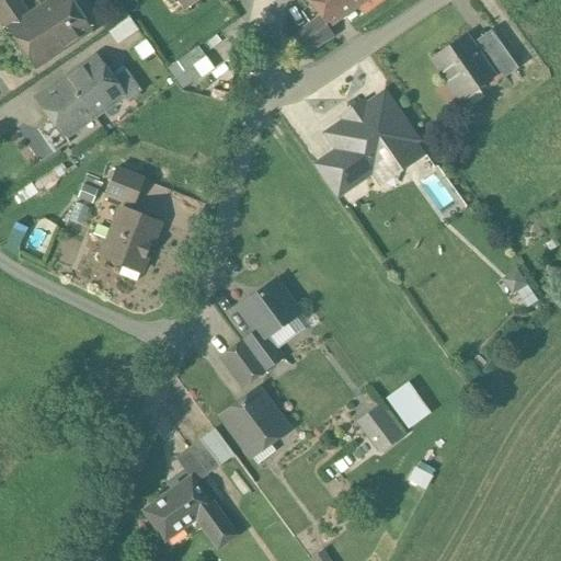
[(19,0),(0,0),(0,18),(8,30),(29,15),(19,0)]
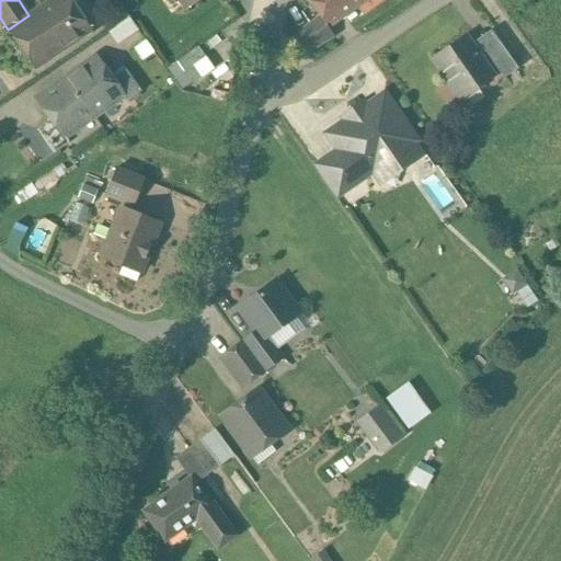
[(50,0),(29,15),(8,30),(34,69),(92,31),(71,0),(50,0)]
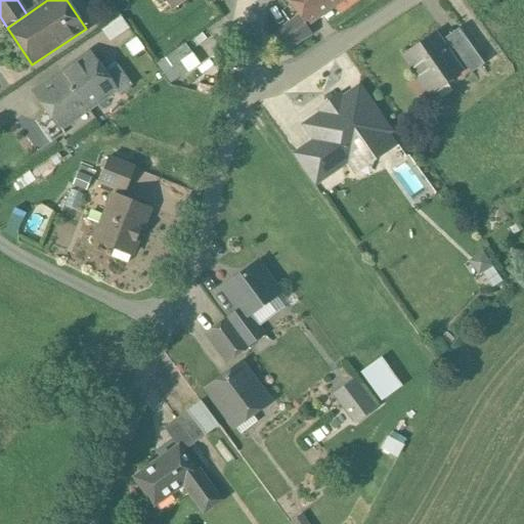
[(287,0),(298,15),(306,27),(335,6),(339,12),(355,0),(287,0)]
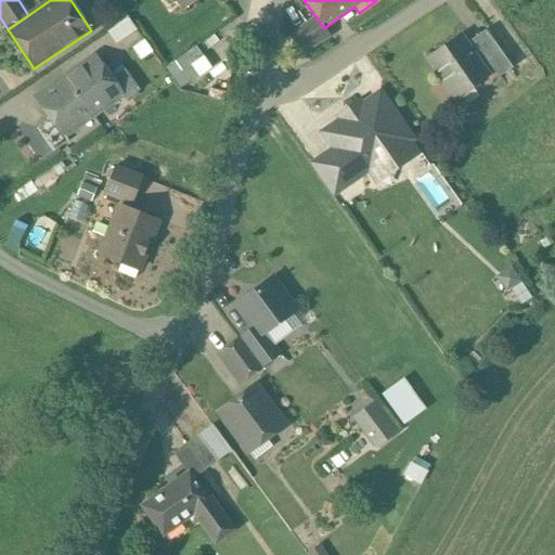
[(315,16),(293,30),(301,42),(324,28),(315,16)]
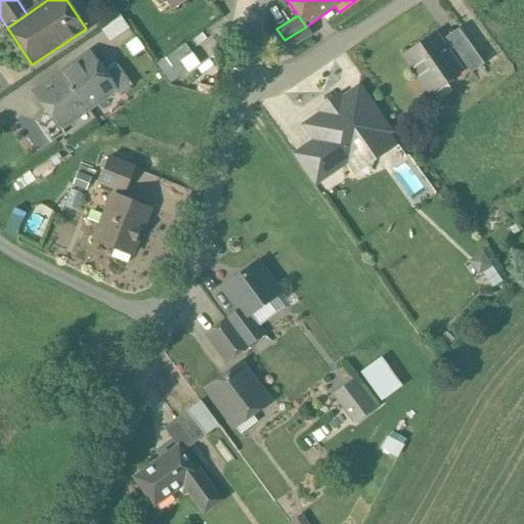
[(123,17),(102,26),(107,38),(129,30),(123,17)]
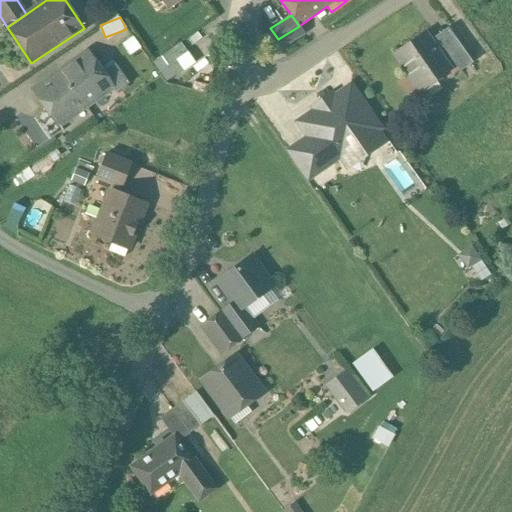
[(424,31),(394,52),(409,73),(405,76),(417,92),(450,69),(424,31)]
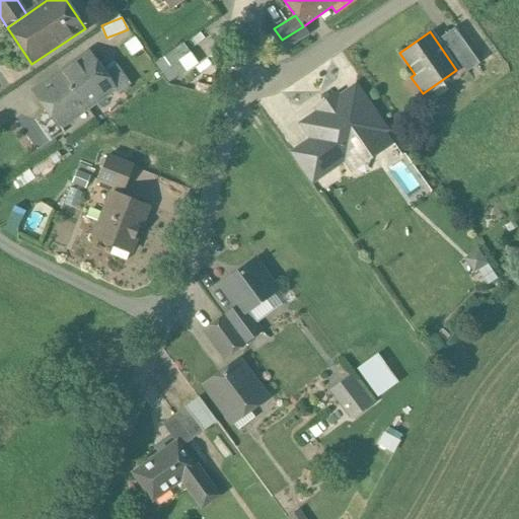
[(478,63),(461,38),(449,46),(466,71),(478,63)]
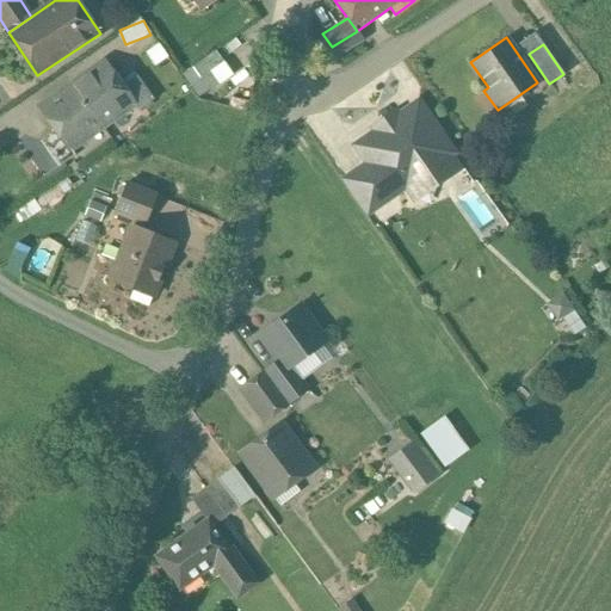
[(216,48),(183,72),(201,97),(234,73),(216,48)]
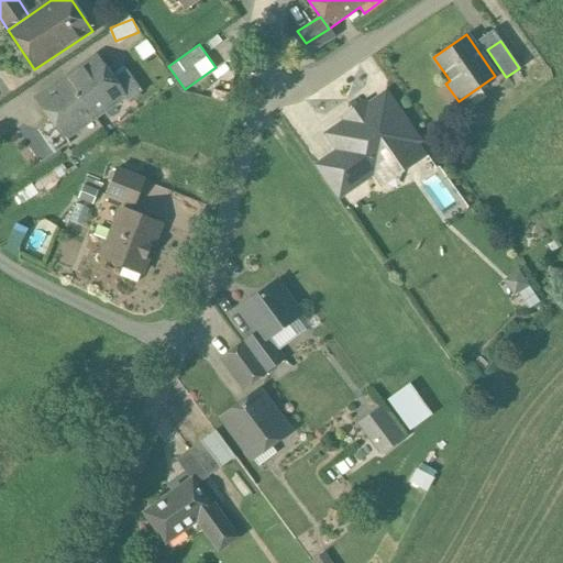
[(96,57),(67,78),(94,117),(122,97),(108,74),(96,57)]
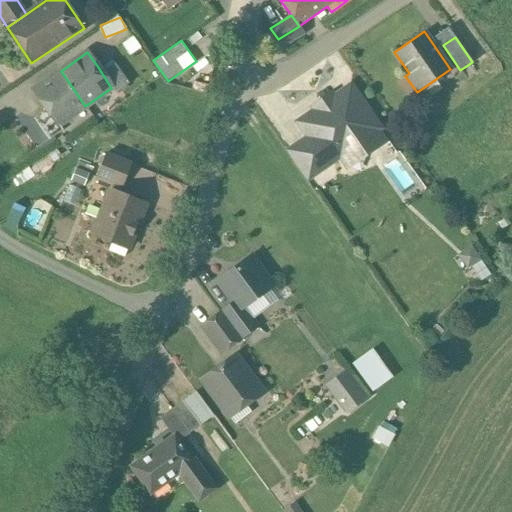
[(114,63),(106,69),(98,67),(111,88),(115,93),(128,83),(114,63)]
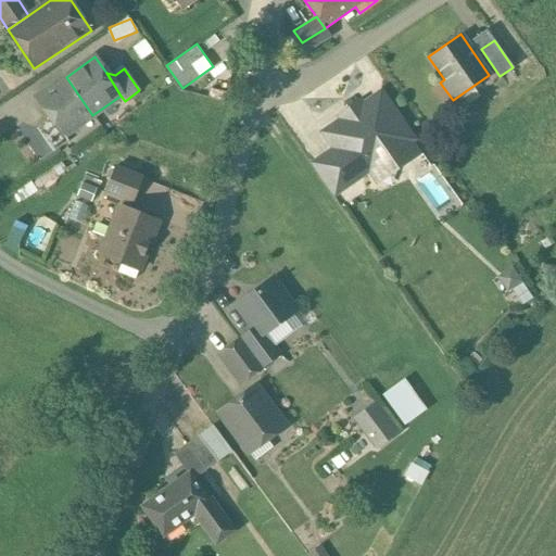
[(66,77),(36,99),(51,119),(63,137),(63,136),(92,115),(66,77)]
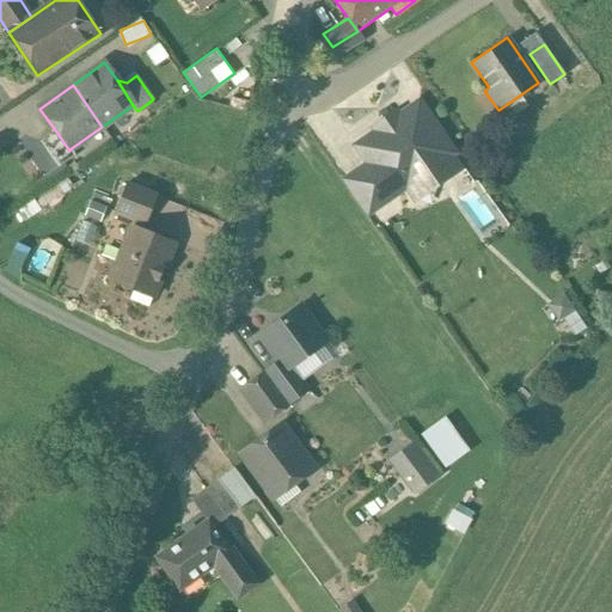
[(396,126),(385,133),(378,132),(357,146),(369,165),(371,164),(392,195),(415,179),(436,184),(441,161),(453,153),(418,104),(397,118),(396,126)]
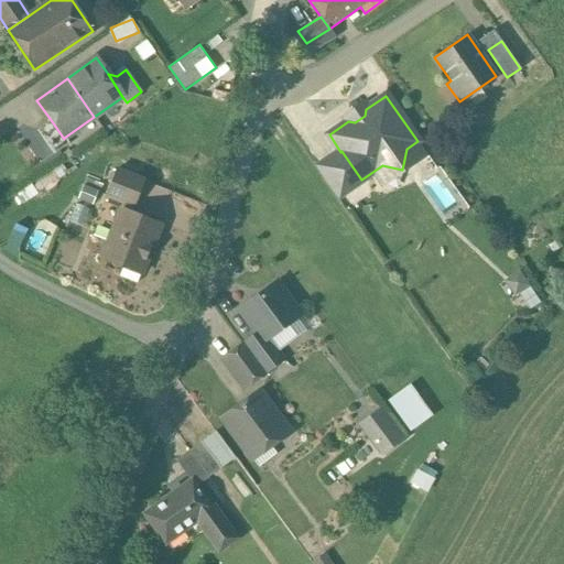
[(64,139),(52,121),(38,131),(54,154),(68,143),(64,138),(64,139)]
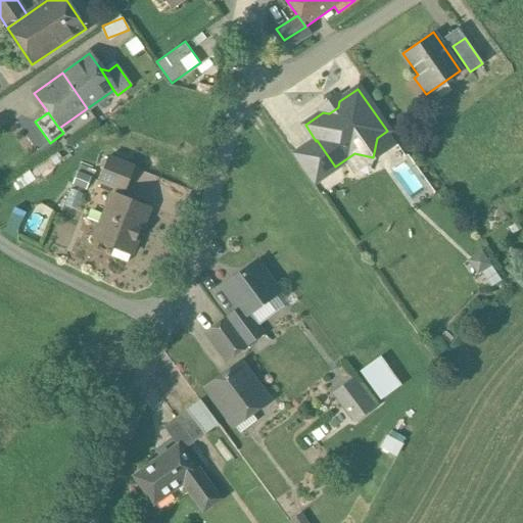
[(316,141),(296,154),(315,181),(335,167),(317,140),(316,141)]
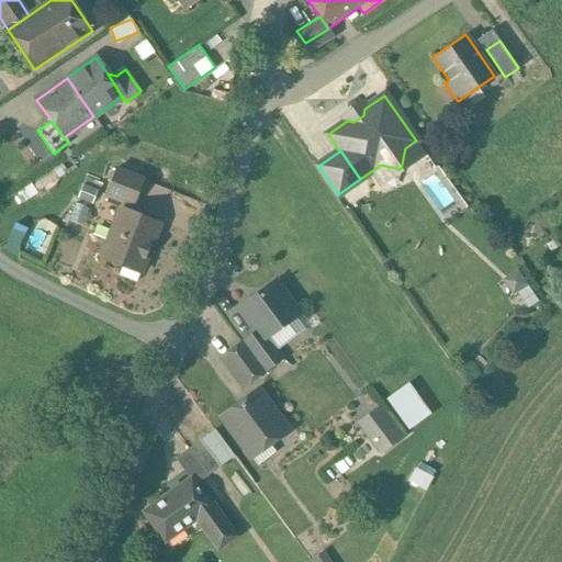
[(144,181),(115,169),(105,194),(134,205),(144,181)]
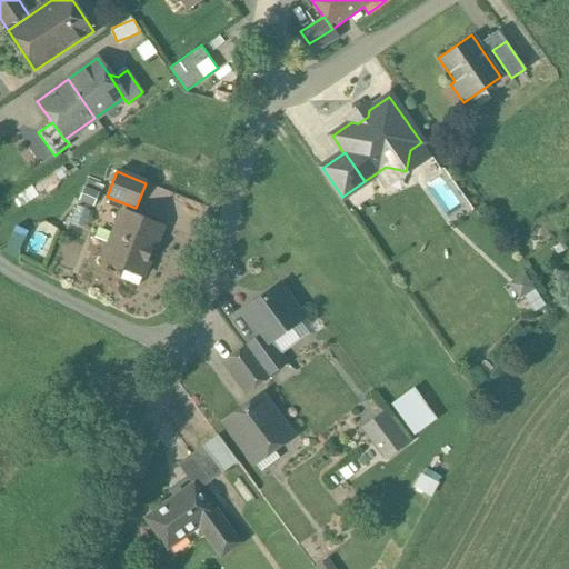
[(87,179),(80,201),(96,205),(102,182),(87,179)]
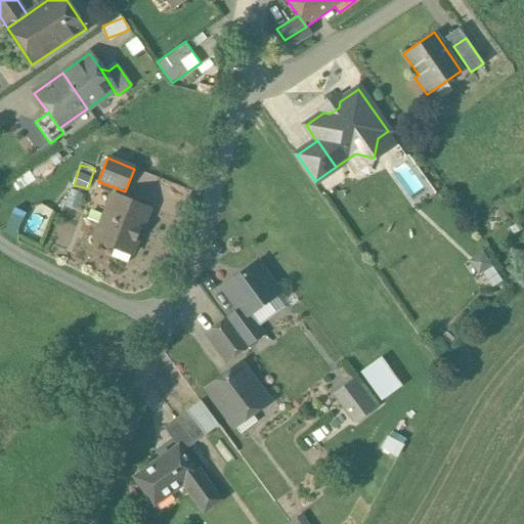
[(148,207),(114,193),(94,242),(115,250),(112,257),(127,263),(148,207)]
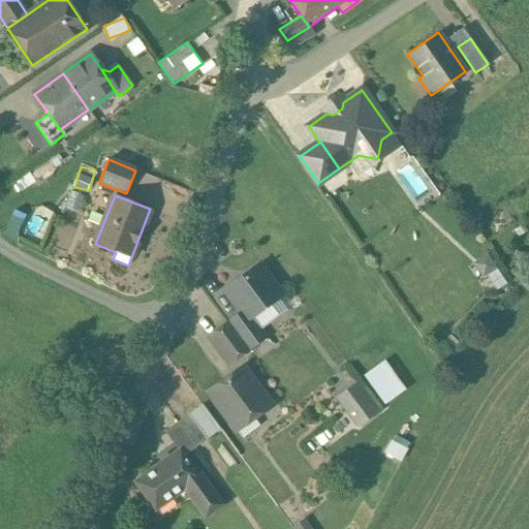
[(486,253),(471,265),(493,290),(507,278),(486,253)]
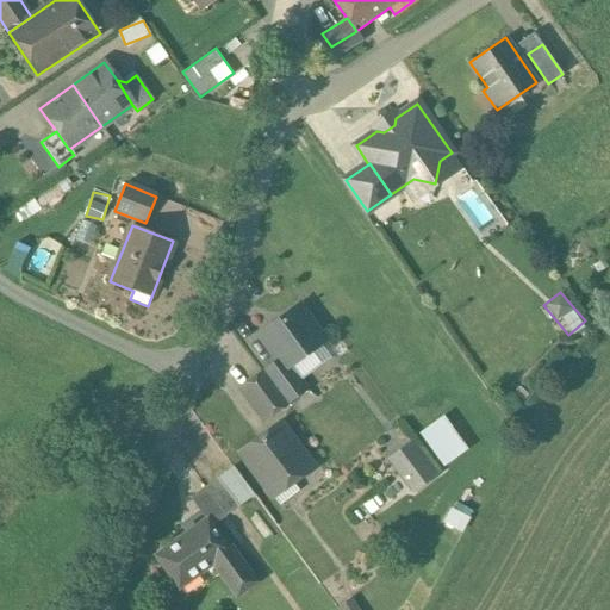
[(299,306),(260,335),(279,361),(285,368),(290,366),(323,340),(299,306)]
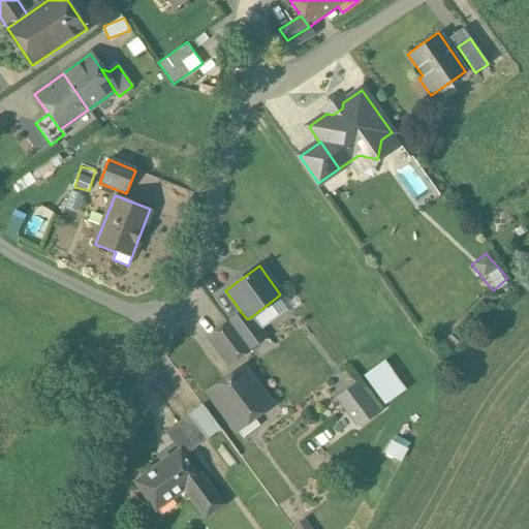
[(247,319),(242,313),(228,322),(249,349),(266,337),(251,317),(247,319)]
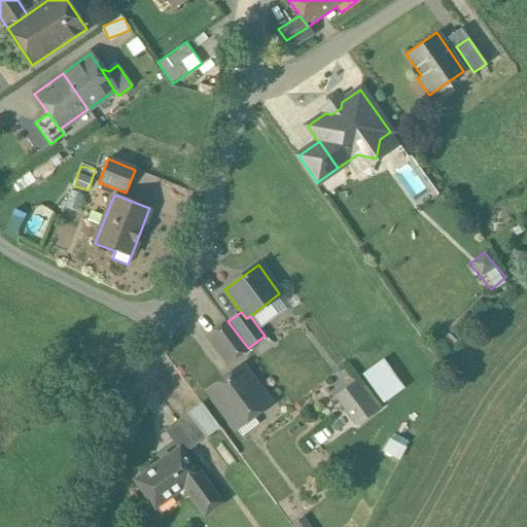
[(227,321),(209,336),(229,362),(248,348),(227,321)]
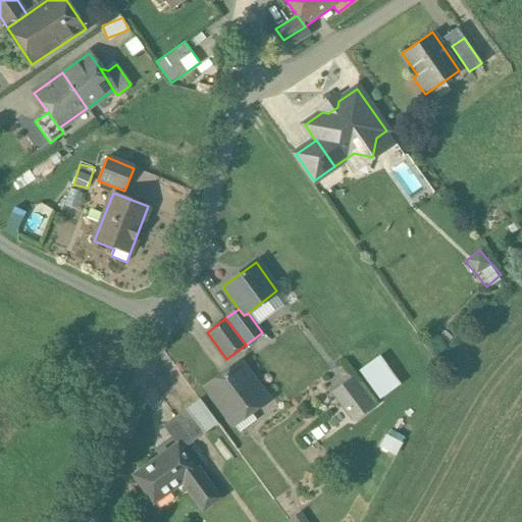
[(358,370),(379,399),(401,383),(380,354),(358,370)]
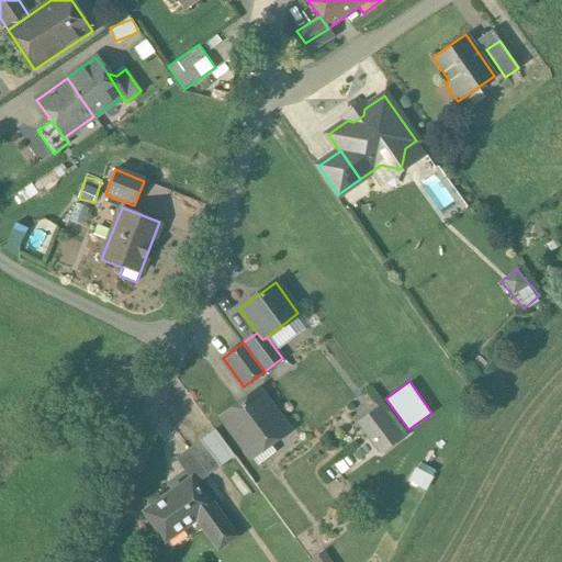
[(287,430),(258,392),(222,417),(251,457),(287,430)]
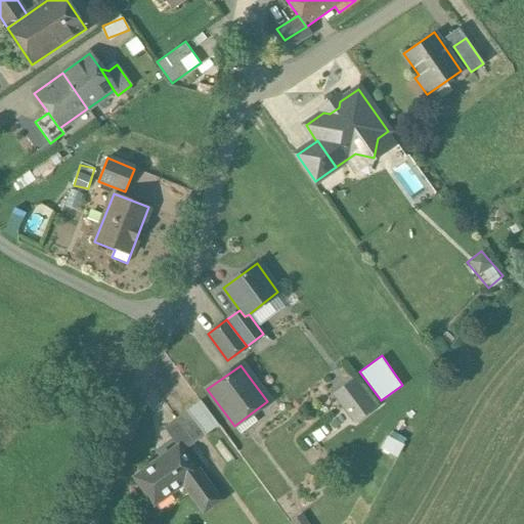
[(372,408),(355,386),(339,398),(355,421),(372,408)]
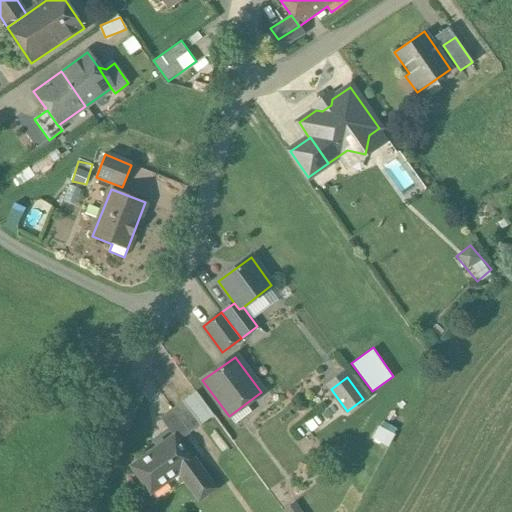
[(196,392),(182,401),(200,425),(213,416),(196,392)]
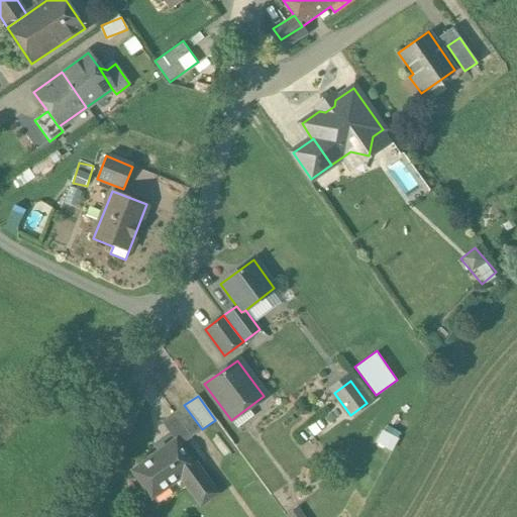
[(202,429),(184,405),(174,412),(192,437),(202,429)]
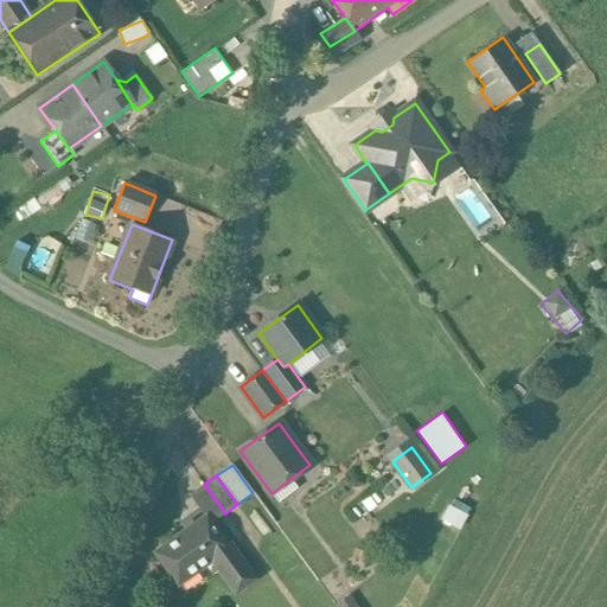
[(204,484),(190,496),(205,518),(206,517),(211,524),(225,513),(204,484)]
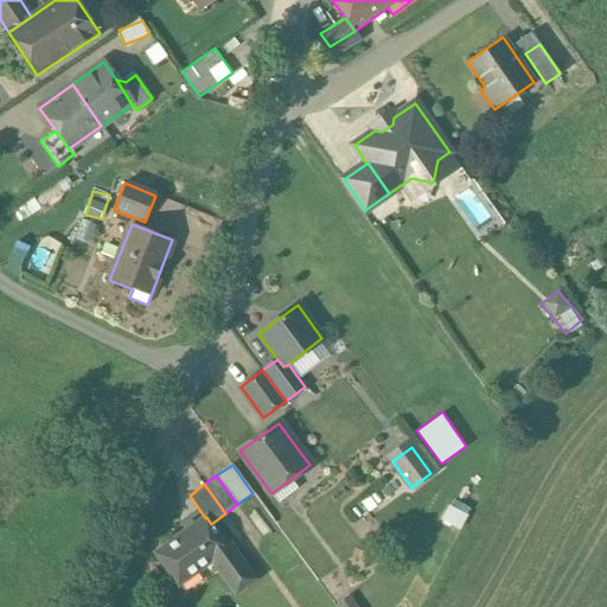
[(205,518),(155,554),(178,585),(212,560),(236,592),(254,579),(230,545),(228,548),(211,524),(206,517),(205,518)]
